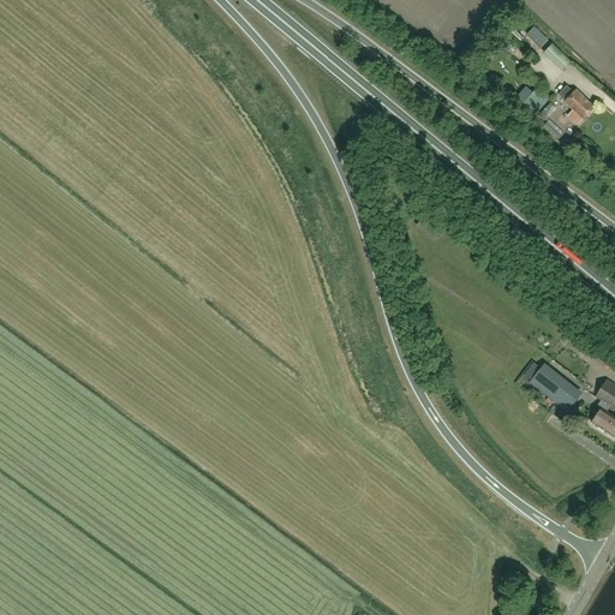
[(572,63),(561,52),(553,43),(545,52),(553,59),(563,71),(572,63)]
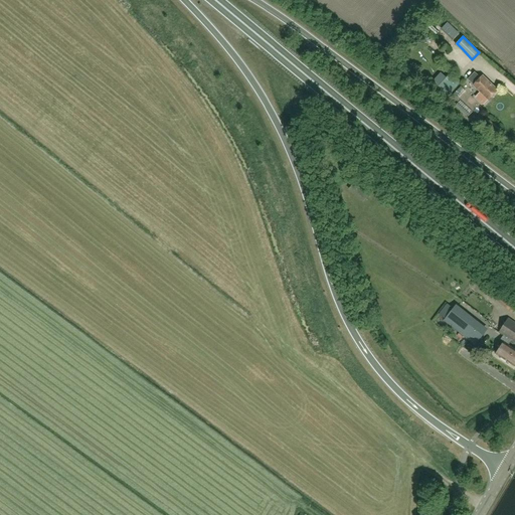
[(451,72),(435,91),(445,100),(461,81),(451,72)]
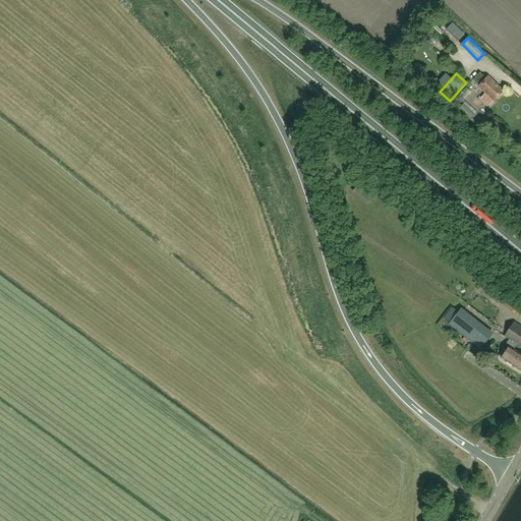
[(495,101),(504,92),(488,76),(485,78),(480,74),(473,81),(479,87),(495,101)]
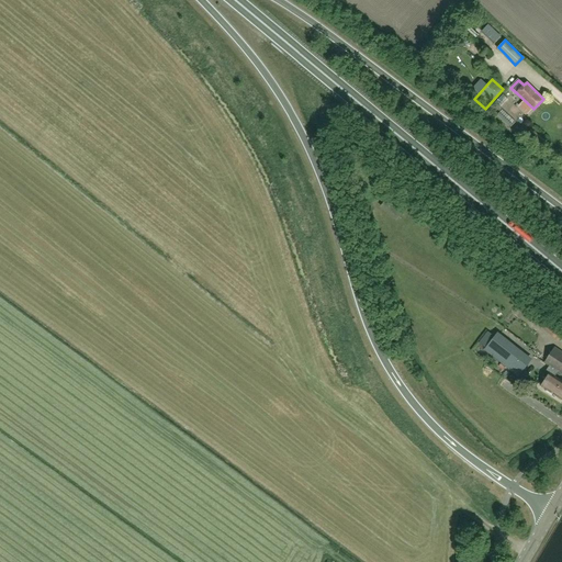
[(544,152),(550,145),(539,136),(534,143),(544,152)]
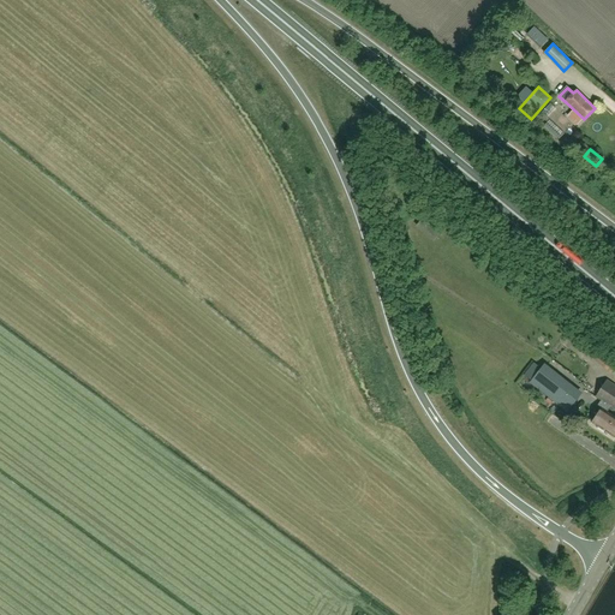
[(530,382),(567,412),(581,393),(544,364),(530,382)]
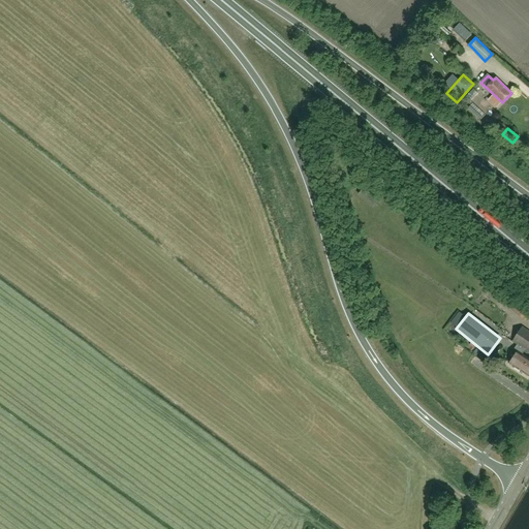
[(525,350),(528,353),(528,332),(523,328),(514,342),(518,345),(514,350),(517,352),(509,364),(528,377),(528,375),(528,360),(522,354),(525,350)]
